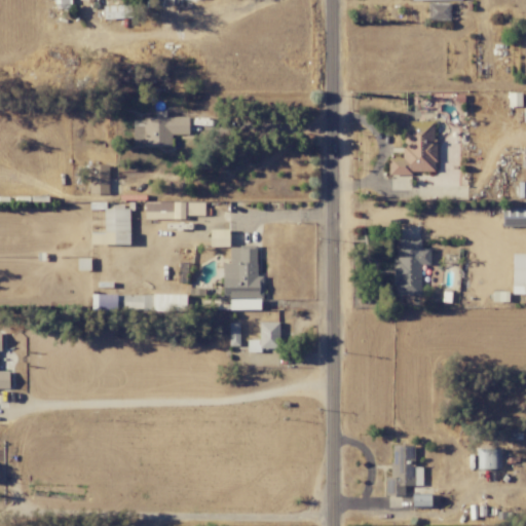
[(129,5),(103,6),(104,19),(129,17),(129,5)]
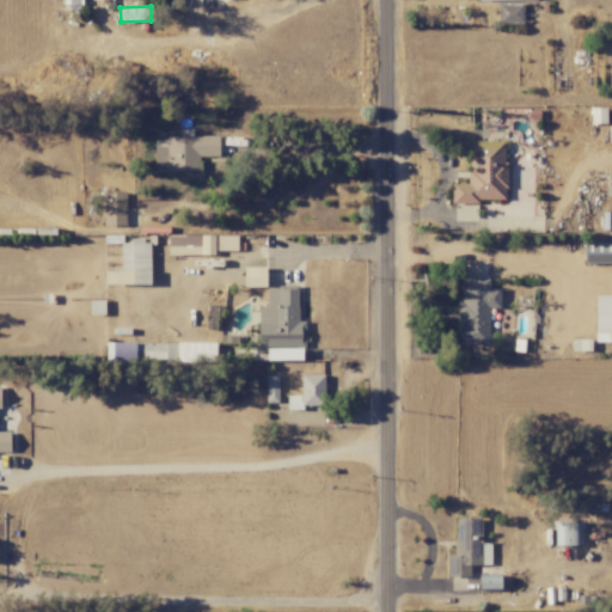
[(219,135),(193,135),(193,129),(181,129),(181,136),(166,136),(166,140),(154,140),(154,171),(200,171),(200,155),(219,155),(219,135)]
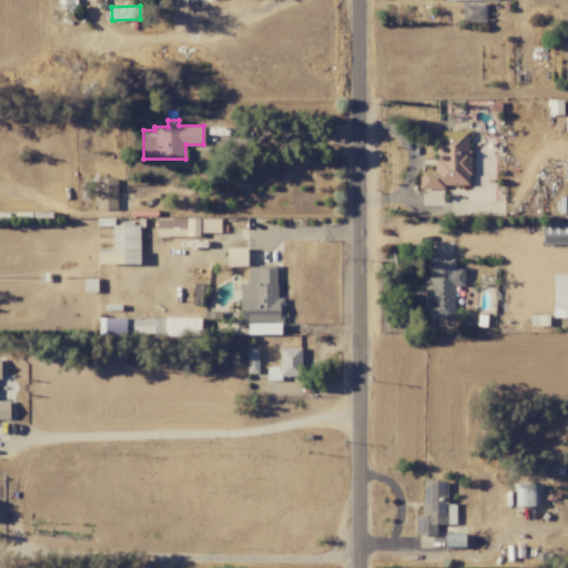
[(419,171),(419,189),(445,189),(445,185),(469,185),(469,131),(436,131),(436,171),(419,171)]
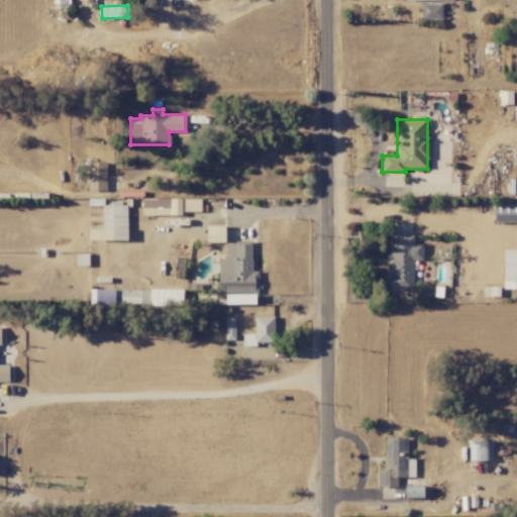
[(142,215),(182,215),(182,211),(200,212),(200,199),(142,198),(142,215)]
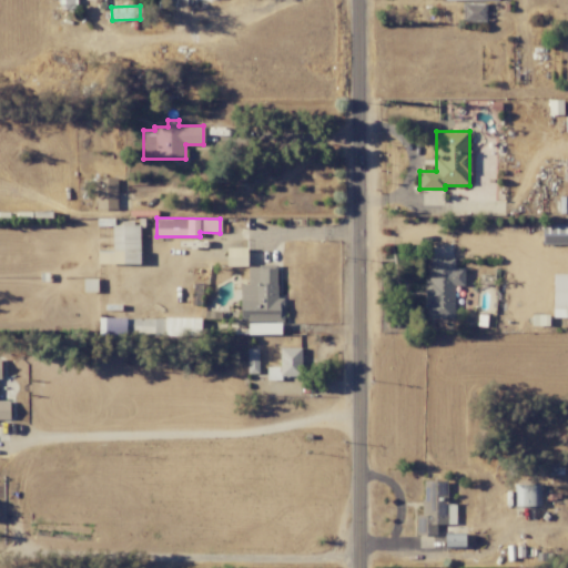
[(567,243),(567,223),(541,224),(543,244),(567,243)]
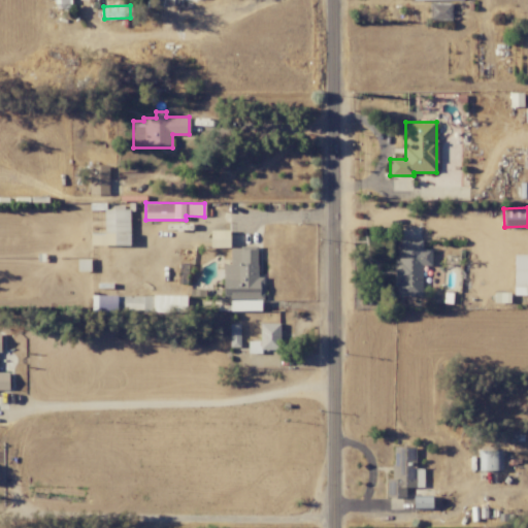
[(104,209),(104,233),(91,233),(91,244),(129,245),(130,209),(104,209)]
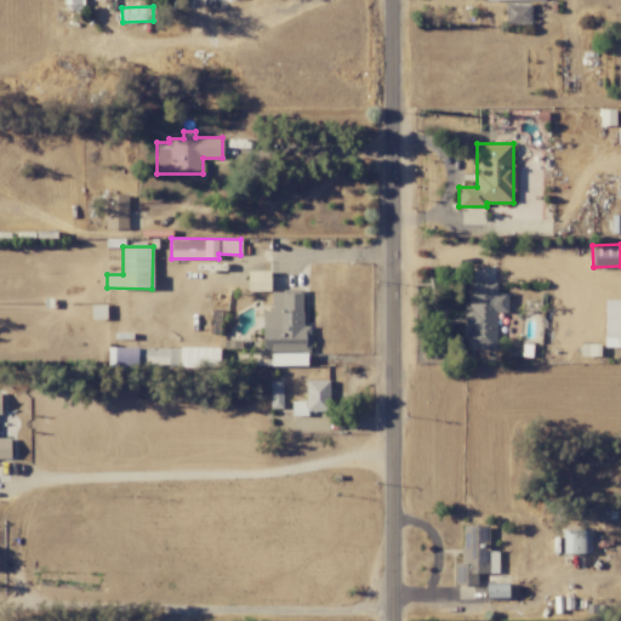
[(496,283),(466,283),(467,348),(496,348),(495,313),(507,313),(507,292),(496,294),(496,283)]
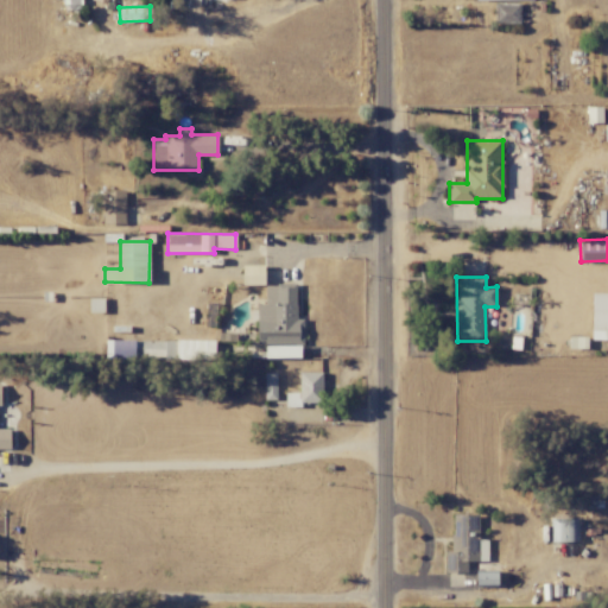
[(296,284),(265,285),(265,305),(257,305),(257,343),(304,342),(303,318),(296,318),(296,284)]
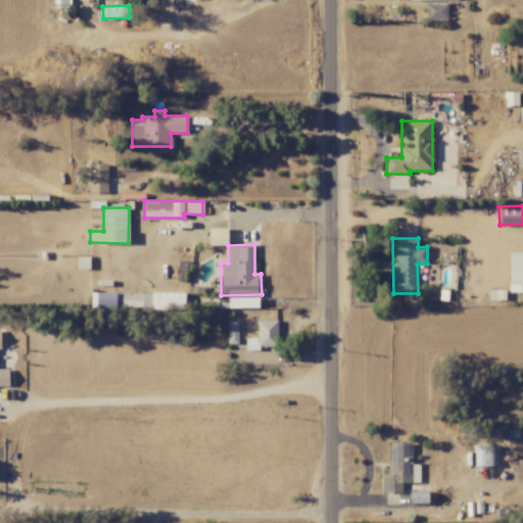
[(522,291),(522,251),(509,252),(509,292),(522,291)]
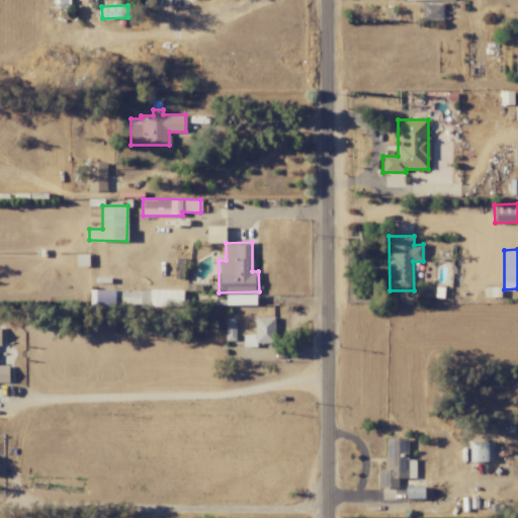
[(243,347),(256,347),(256,343),(274,344),(275,318),(255,317),(255,335),(243,334),(243,347)]
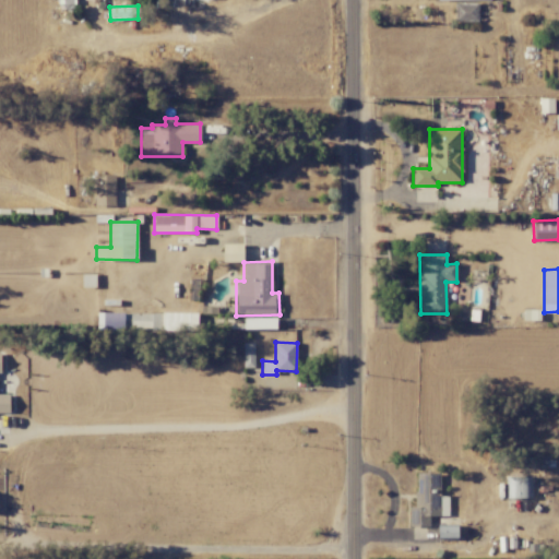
[(0,369),(0,412),(10,413),(9,394),(0,394),(0,371),(0,372),(0,369)]
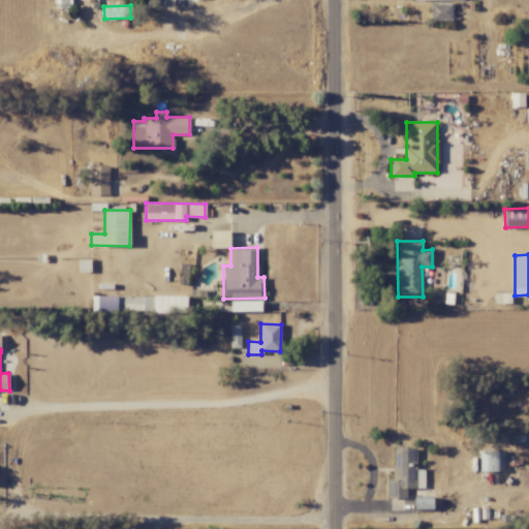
[(387,498),(406,498),(406,489),(425,489),(424,469),(416,469),(416,447),(394,447),(394,479),(387,479),(387,498)]
